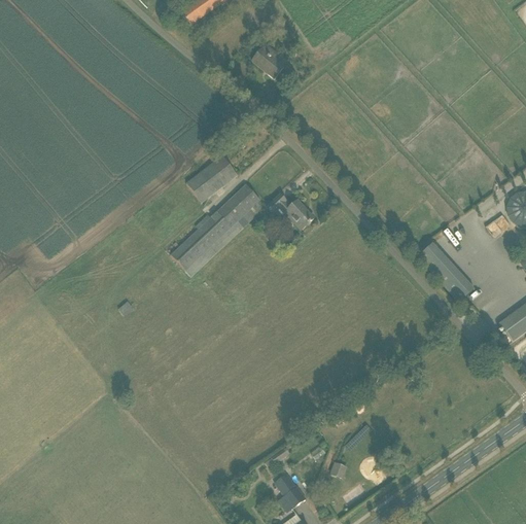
[(197,0),(181,10),(190,24),(224,0),(197,0)]
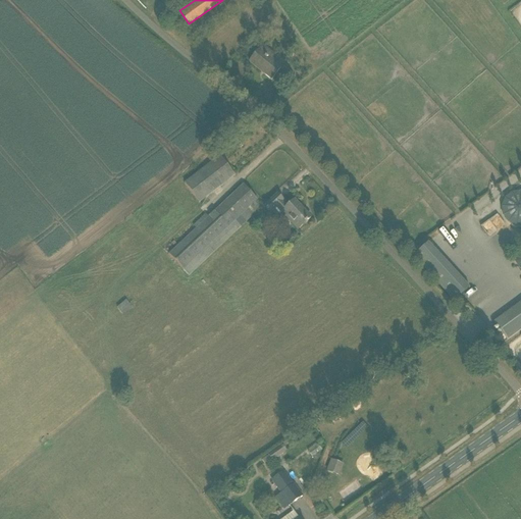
[(264,71),(272,78),(282,65),(271,56),(274,53),(263,44),(250,59),(262,69),(263,67),(266,70),(264,71)]
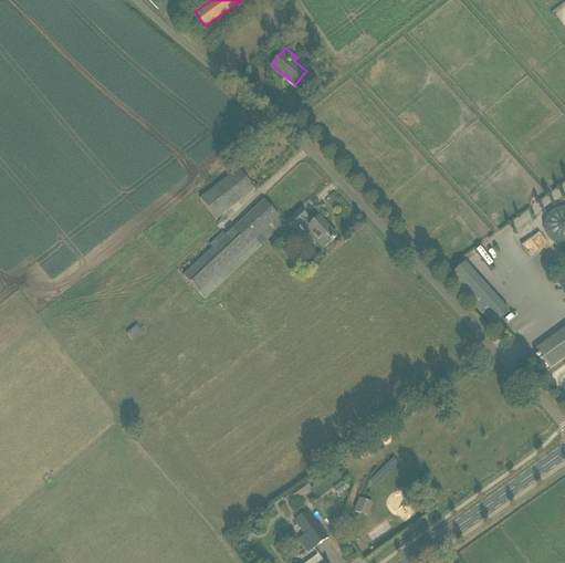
[(240,167),(200,194),(215,216),(255,189),(240,167)]
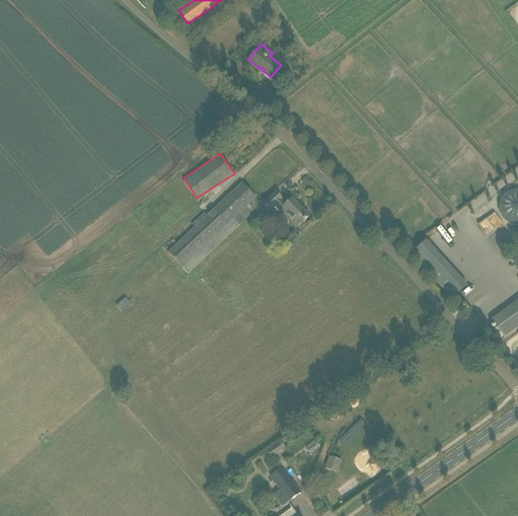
[(242,181),(169,250),(189,272),(240,224),(234,218),(244,209),(249,215),(251,214),(257,208),(260,206),(256,198),(257,197),(242,181)]
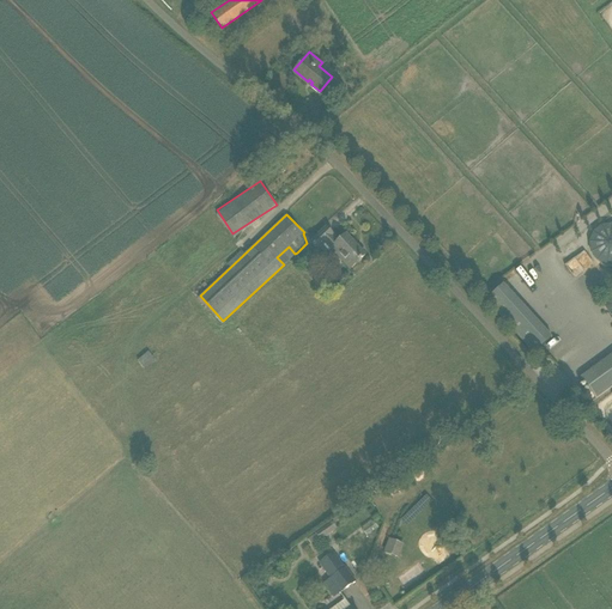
[(611,223),(599,219),(587,254),(611,261),(611,223)]
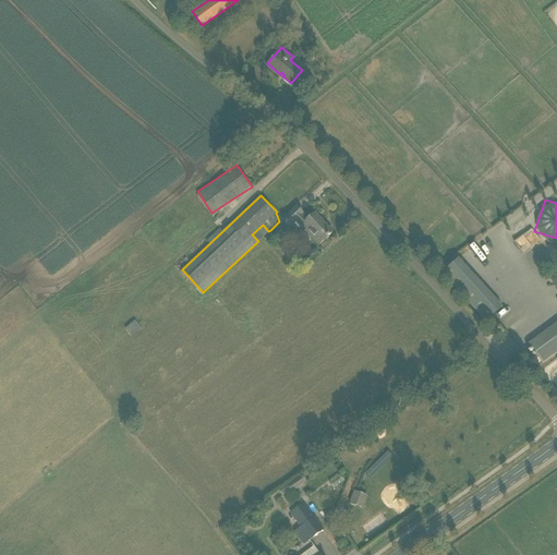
[(303,212),(298,205),(283,219),(289,225),(297,218),(319,243),(327,237),(328,238),(329,236),(328,234),(334,231),(316,212),(307,219),(302,213),(303,212)]
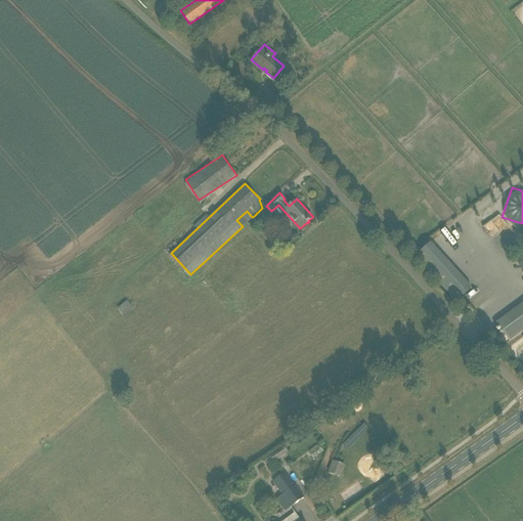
[(413,255),(452,296),(459,290),(463,294),(472,286),(429,241),(413,255)]
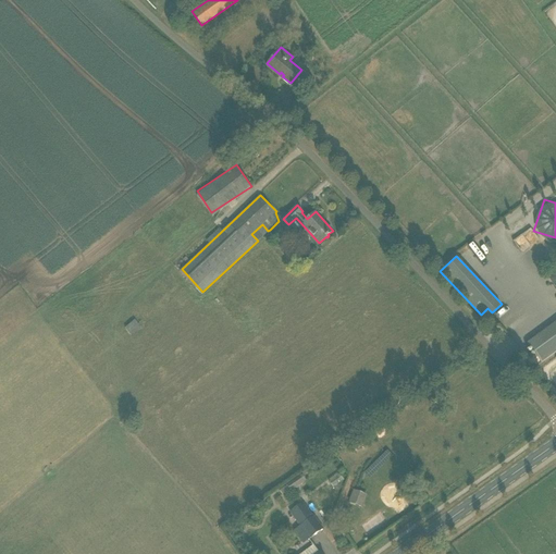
[(555,321),(528,342),(542,360),(555,351),(555,321)]
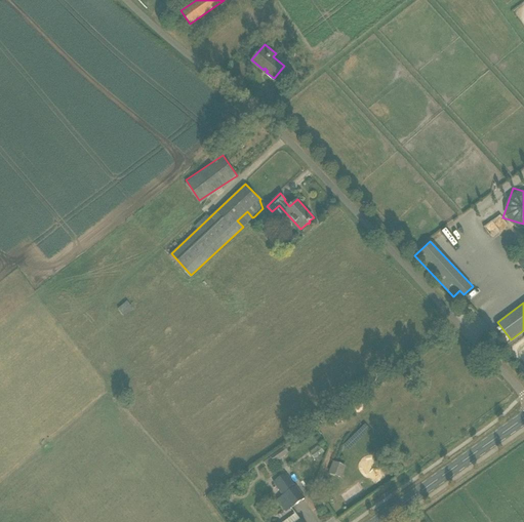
[(437,334),(441,340),(445,337),(441,331),(437,334)]
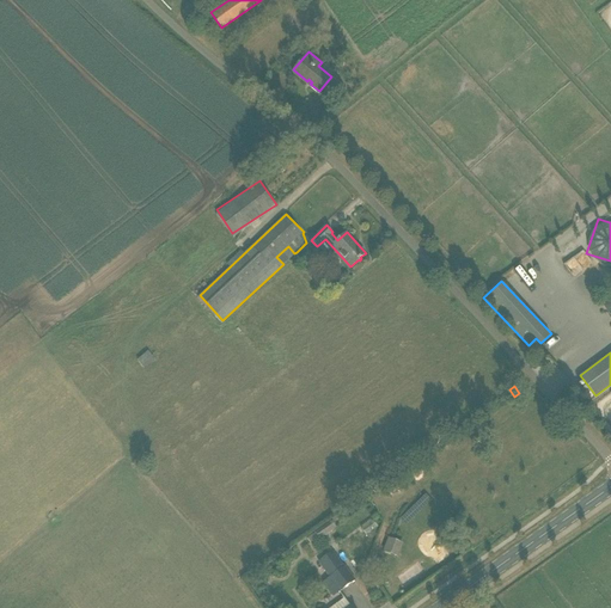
[(390,493),(408,480),(404,476),(386,489),(390,493)]
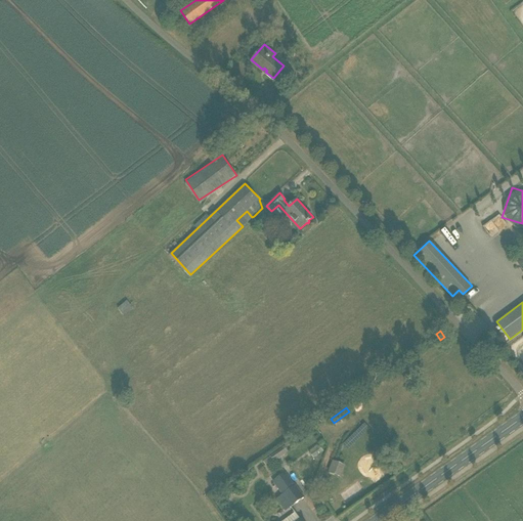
[(273,459),(274,461),(289,450),(285,444),(264,460),(266,464),(273,459)]
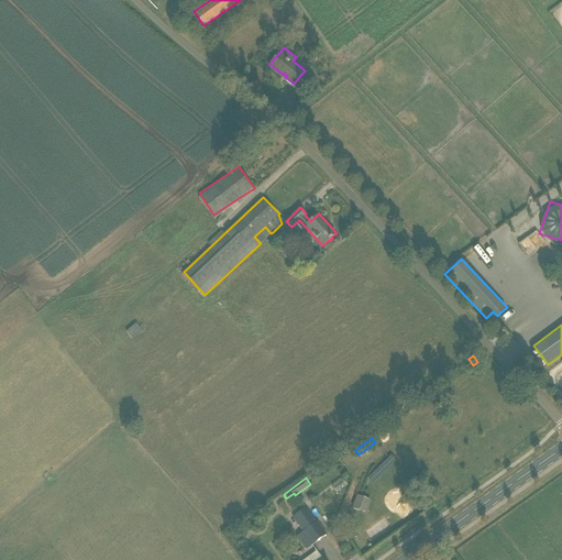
[(353,506),(360,508),(365,496),(357,494),(353,506)]
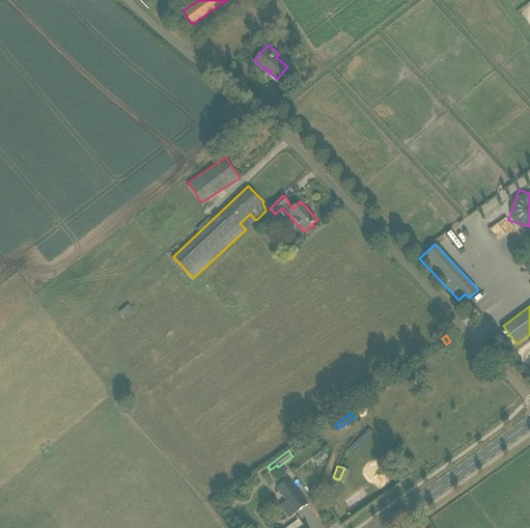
[(308,502),(294,481),(290,477),(277,487),(284,497),(286,500),(296,512),(308,502)]
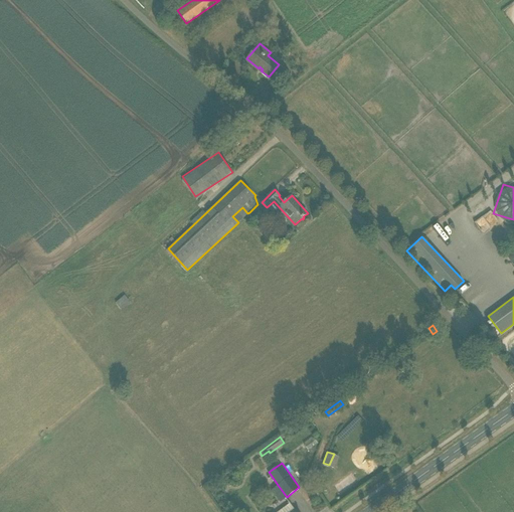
[(275,511),(298,511),(295,508),(291,502),(277,511),(275,511),(276,511),(275,511)]
